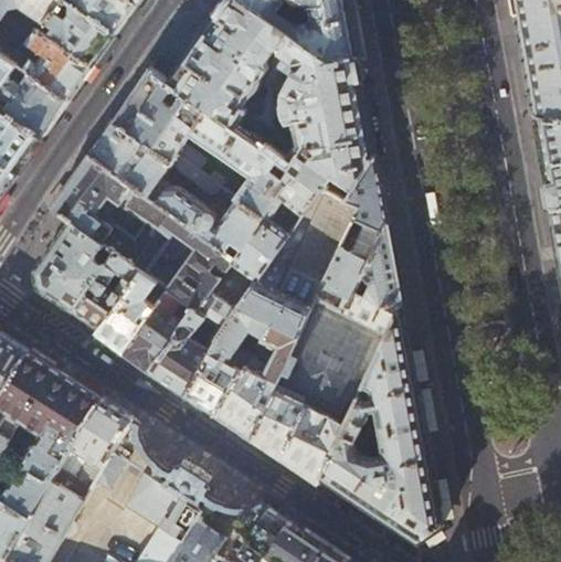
[(0,56),(13,66),(23,73),(31,63),(25,59),(23,62),(0,45),(0,19),(4,12),(18,10),(41,27),(59,0),(57,0),(0,0),(0,56)]
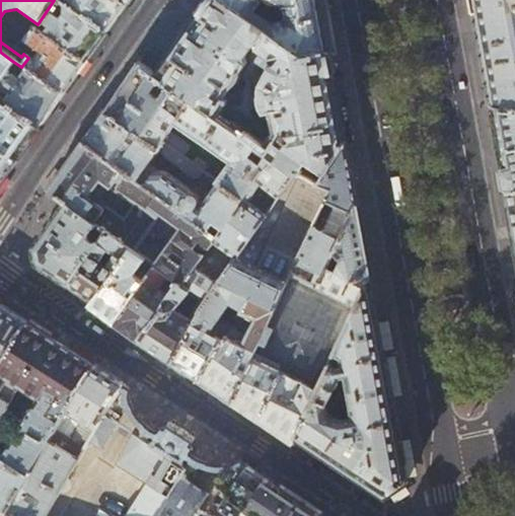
[(115,0),(53,0),(54,0),(38,24),(34,29),(83,63),(91,51),(102,35),(108,27),(124,6),(115,0)]
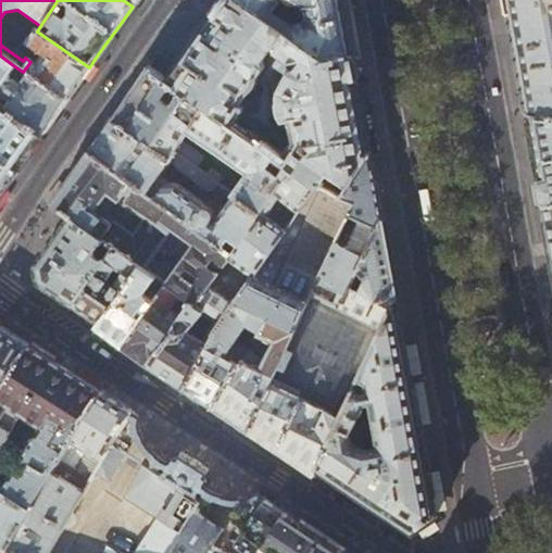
[(273,48),(281,35),(231,0),(221,0),(192,41),(164,83),(227,128),(237,115),(238,113),(238,111),(237,108),(236,107),(241,99),(243,97),(247,95),(249,91),(250,89),(251,86),(252,84),(252,78),(259,68),(260,66),(259,64),(259,63),(265,53),(265,51),(264,49),(273,48)]
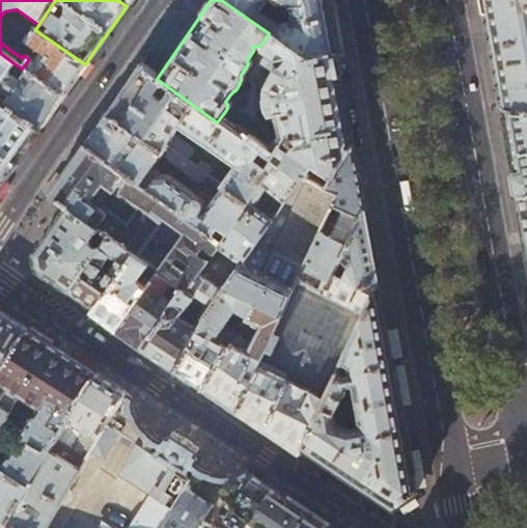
[(221,0),(269,33),(307,60),(333,54),(324,0),(221,0)]
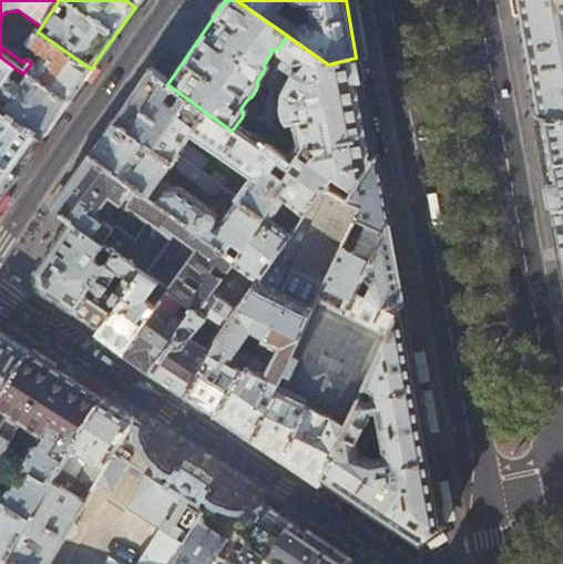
[(562,0),(513,0),(522,52),(531,99),(534,115),(534,118),(562,122),(562,61),(556,23),(562,22),(562,0)]
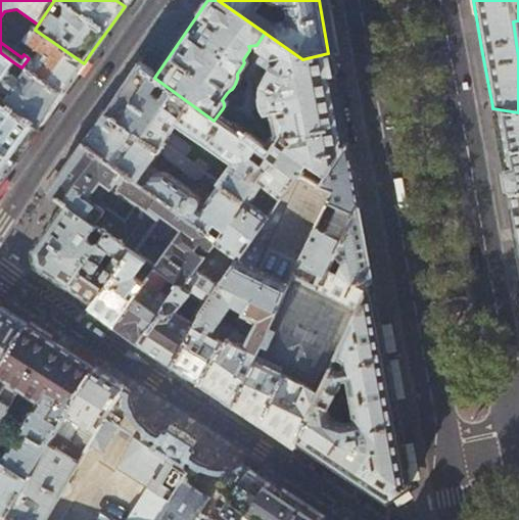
[(36,62),(29,58),(21,67),(60,95),(69,83),(84,63),(35,30),(33,29),(32,31),(28,28),(20,37),(25,40),(22,43),(36,52),(37,51),(42,54),(36,62)]
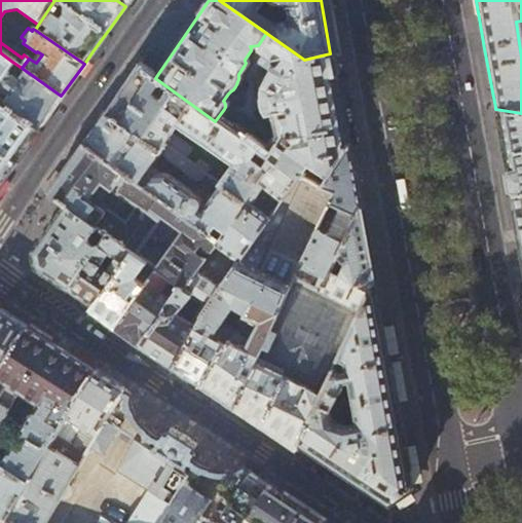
[(304,60),(266,33),(258,45),(256,48),(260,51),(257,57),(257,58),(258,62),(266,68),(263,73),(261,76),(260,80),(258,85),(258,89),(257,94),(257,99),(258,105),(260,112),(262,115),(264,119),(269,118),(272,137),(260,154),(265,158),(271,162),(295,178),(298,175),(321,188),(346,147),(339,103),(337,94),(330,53),(304,60)]
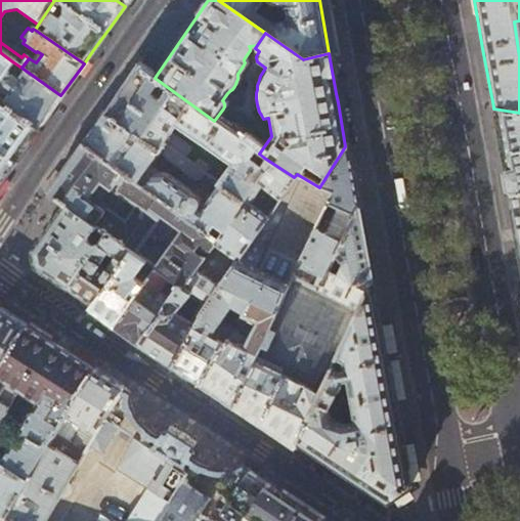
[(0,181),(2,178),(36,130),(0,105),(0,79),(12,61),(0,52),(0,181)]
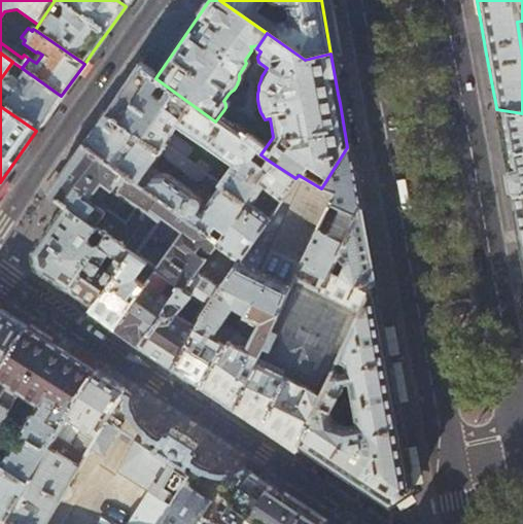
[(22,68),(12,62),(0,79),(0,106),(36,131),(48,113),(61,96),(22,68)]
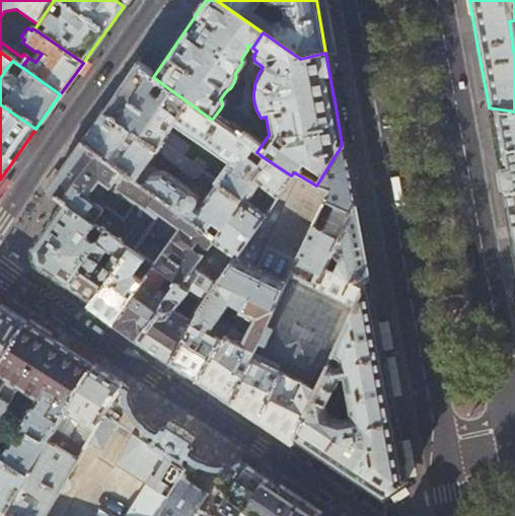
[(252,149),(212,120),(153,77),(135,64),(115,92),(100,113),(155,152),(159,145),(179,159),(187,151),(186,148),(166,134),(172,125),(227,164),(214,185),(238,203),(268,160),(262,156),(256,165),(246,158),(252,149)]
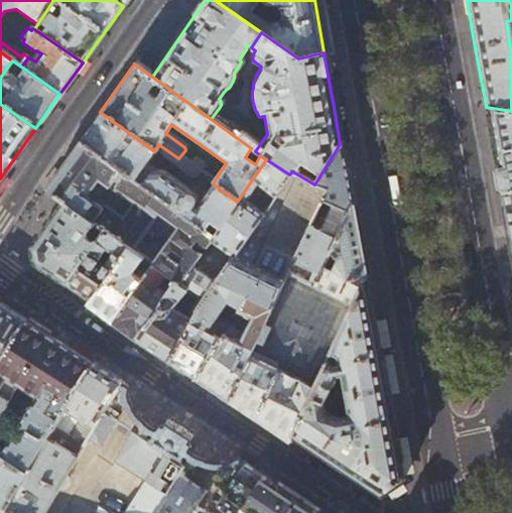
[(511,111),(486,107),(494,152),(502,193),(511,189),(511,111)]
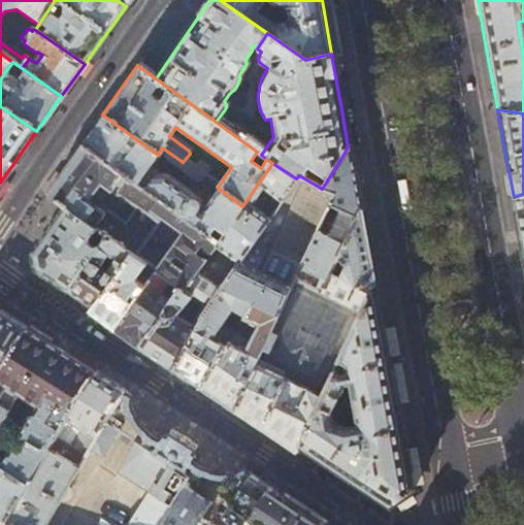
[(92,129),(79,145),(216,244),(242,206),(218,188),(200,214),(198,211),(200,209),(201,206),(200,204),(198,202),(189,198),(189,196),(163,177),(157,177),(148,171),(158,156),(168,167),(193,185),(198,183),(202,176),(183,162),(162,148),(158,155),(102,115),(92,129)]
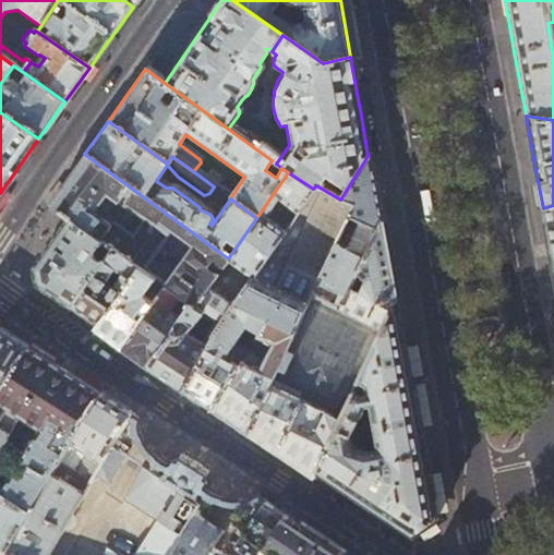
[(47,206),(67,220),(110,251),(136,269),(153,281),(163,288),(188,305),(192,309),(214,278),(205,272),(211,262),(220,269),(221,267),(226,262),(228,258),(84,154),(67,179),(47,206)]
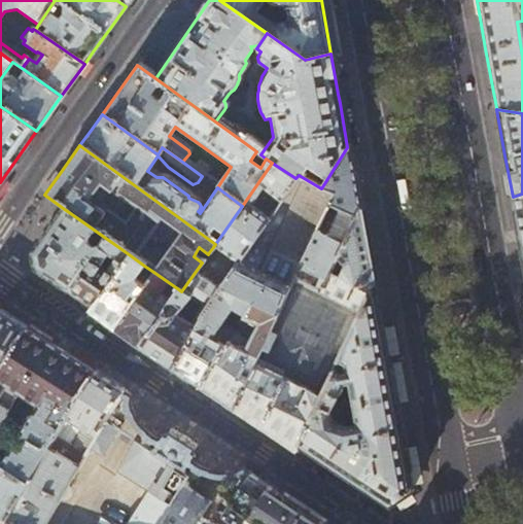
[(354,185),(347,147),(321,188),(330,194),(275,315),(250,302),(242,314),(232,332),(229,338),(223,346),(198,390),(208,397),(231,412),(240,418),(270,437),(295,454),(298,447),(372,284),(368,260),(359,213),(355,188),(354,185)]
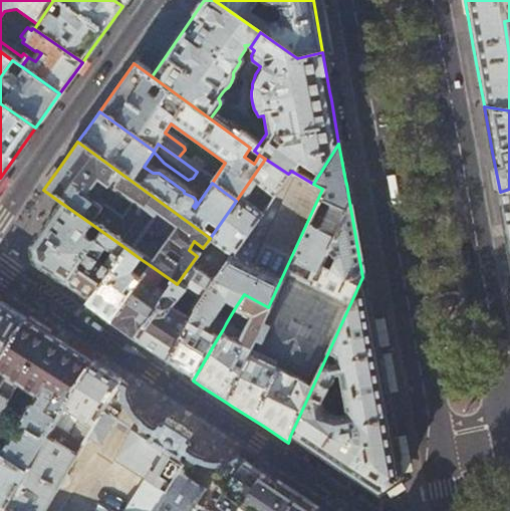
[(273,195),(288,174),(265,159),(236,201),(210,238),(208,241),(231,256),(245,235),(260,215),(242,202),(256,183),(273,195)]
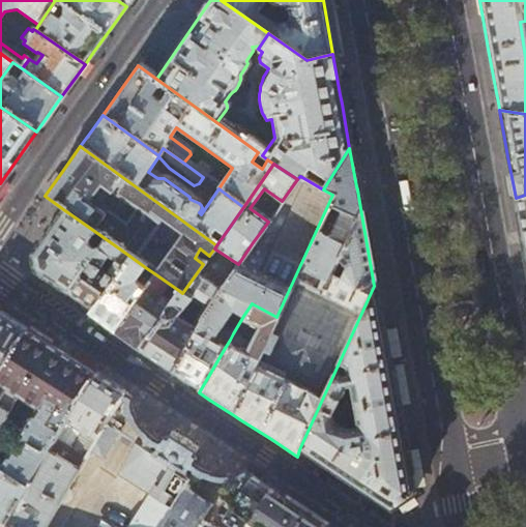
[(332,195),(323,189),(300,176),(297,179),(282,201),(268,222),(253,242),(238,264),(237,264),(222,287),(221,287),(217,291),(206,311),(195,329),(195,330),(195,331),(170,373),(195,389),(199,392),(225,348),(211,340),(218,329),(232,309),(243,316),(252,303),(276,317),(332,195)]
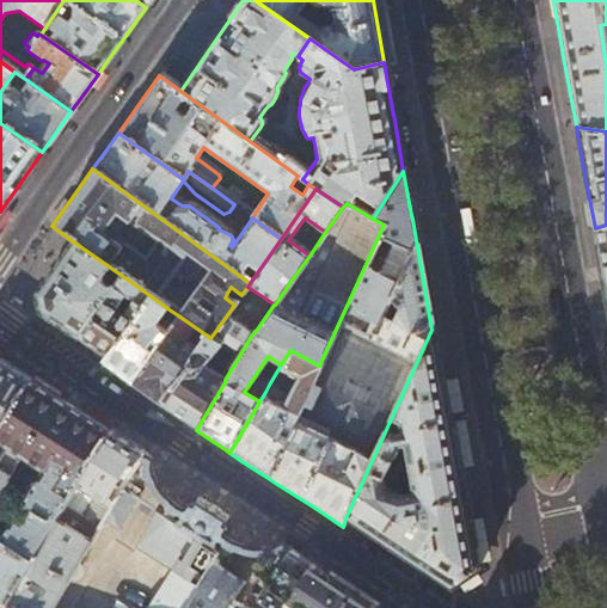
[(606,225),(595,228),(606,287),(606,295),(606,225)]
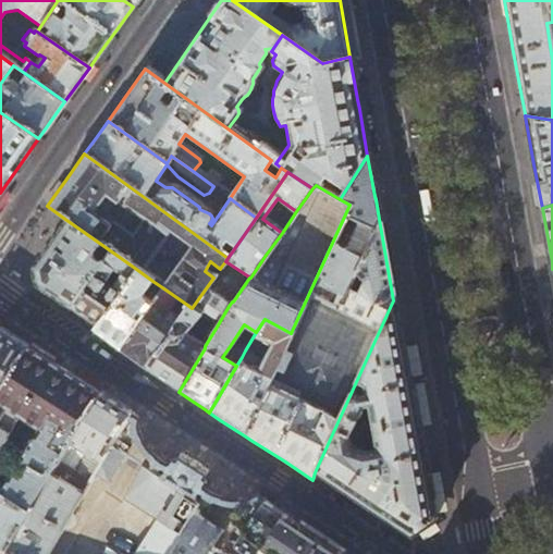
[(110,250),(66,220),(45,251),(33,269),(36,285),(51,296),(69,308),(110,250)]
